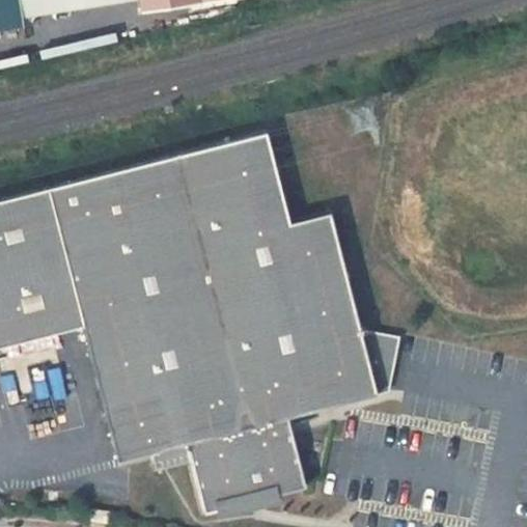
[(0,0),(0,35),(28,32),(26,23),(22,0),(0,0)]
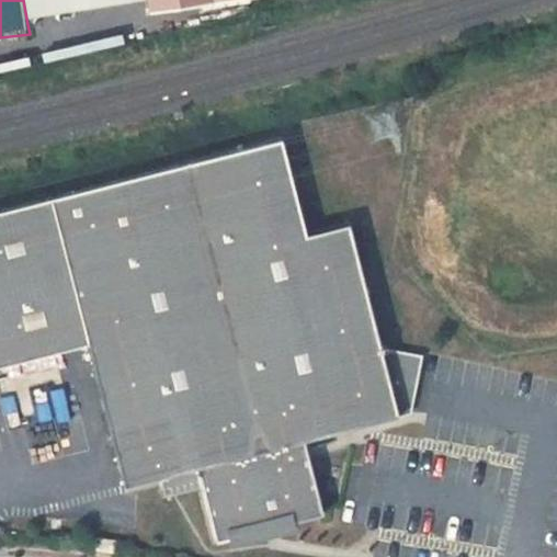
[(23,0),(27,24),(151,4),(155,0),(23,0)]
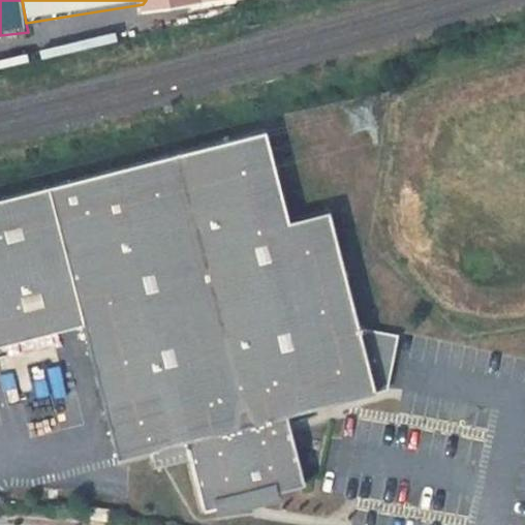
[(0,199),(0,345),(84,325),(118,460),(151,452),(188,442),(192,460),(205,513),(215,511),(242,504),(240,498),(278,494),(306,487),(288,418),(376,396),(361,333),(331,213),(290,223),(268,133),(0,199)]
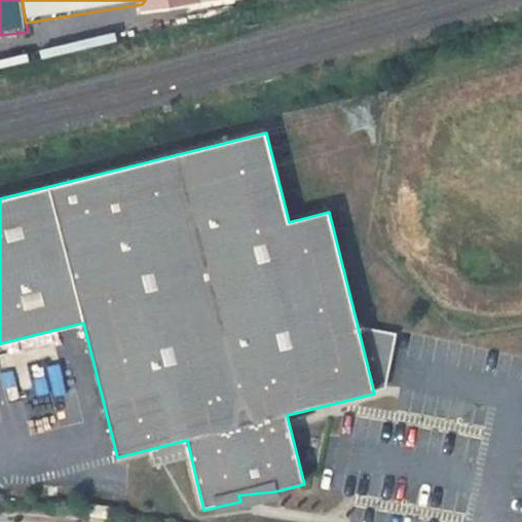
[(367,329),(359,331),(374,394),(387,387),(400,335),(367,329)]
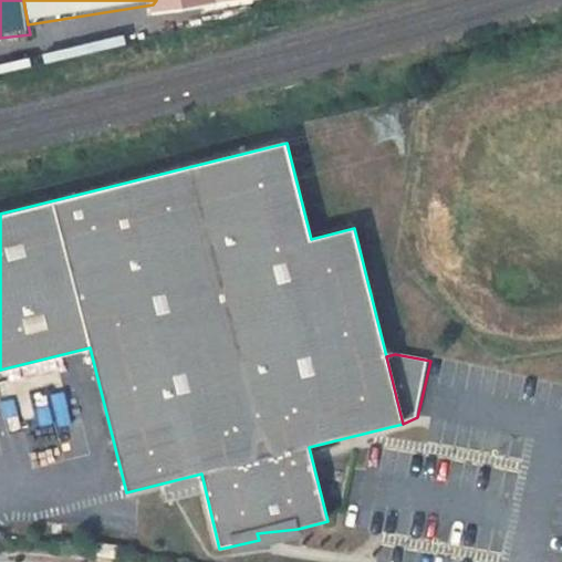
[(162,484),(166,502),(206,492),(201,474),(162,484)]
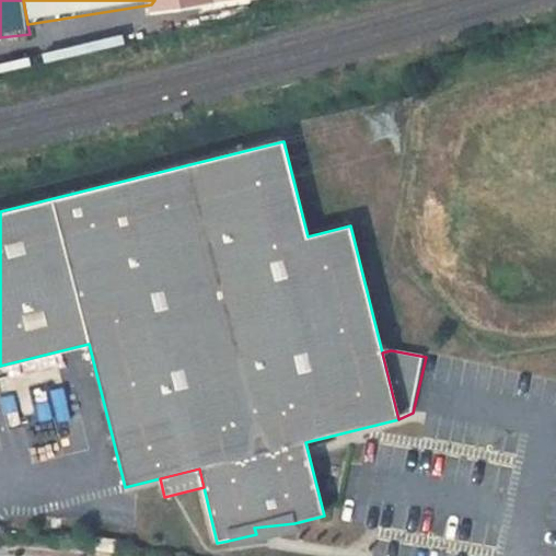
[(228,541),(230,548),(297,531),(294,523),(254,528),(256,534),(228,541)]
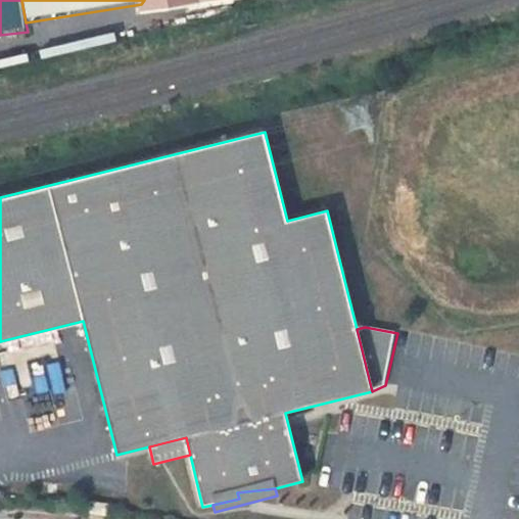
[(94,506),(92,516),(110,518),(111,508),(94,506)]
